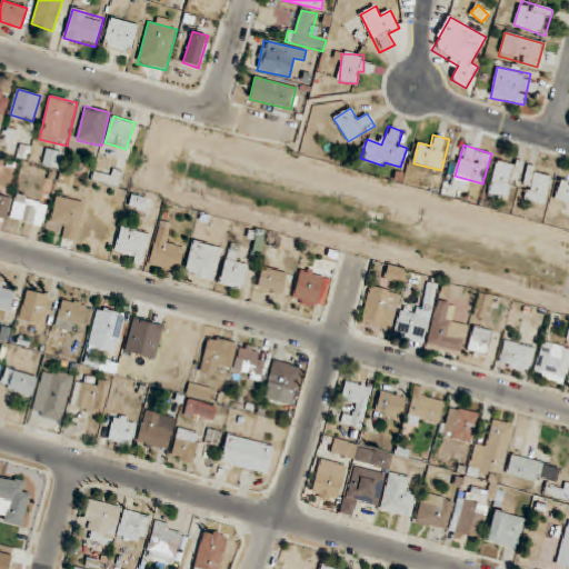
[(58,170),(63,153),(47,148),(42,165),(58,170)]
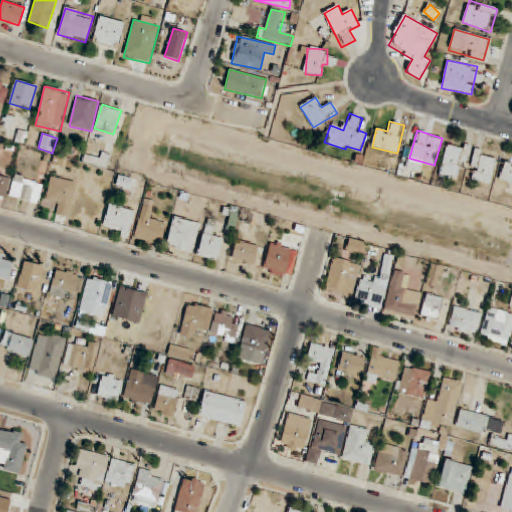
[(436,173),(454,182),(470,151),(452,142),(436,173)]
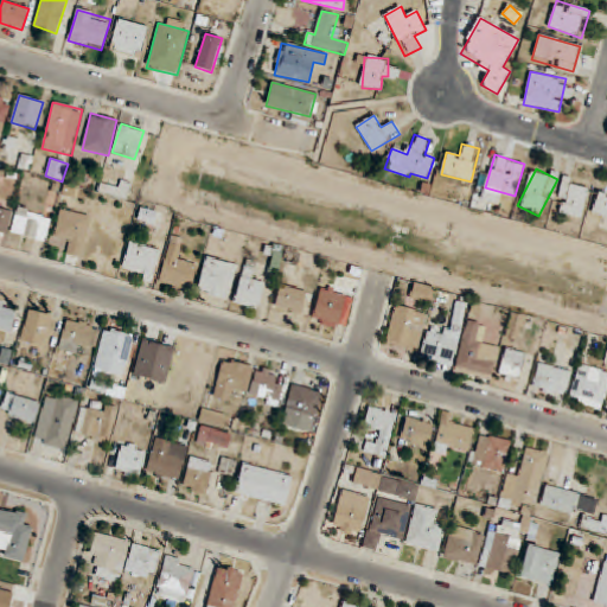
[(590,185),(564,177),(554,211),(580,219),(590,185)]
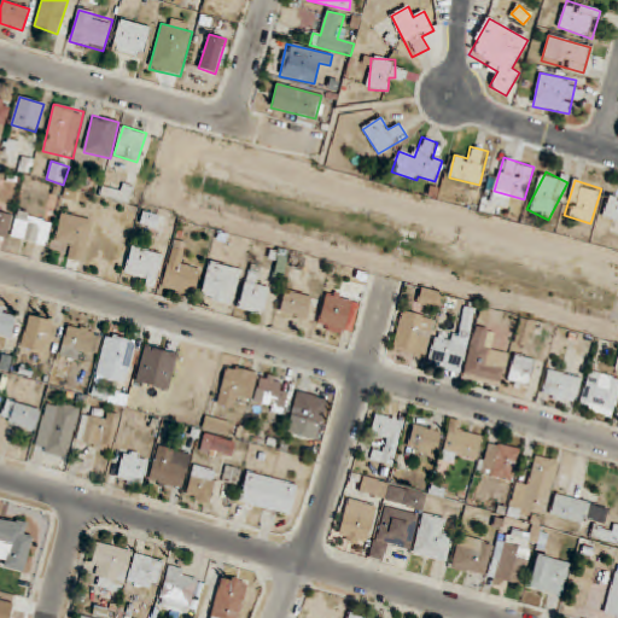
[(617,197),(608,196),(602,217),(617,221),(617,197)]
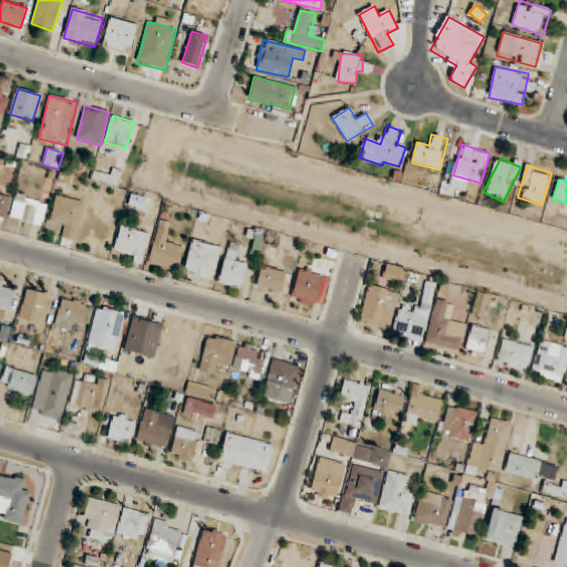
[(41,227),(49,203),(18,193),(10,216),(41,227)]
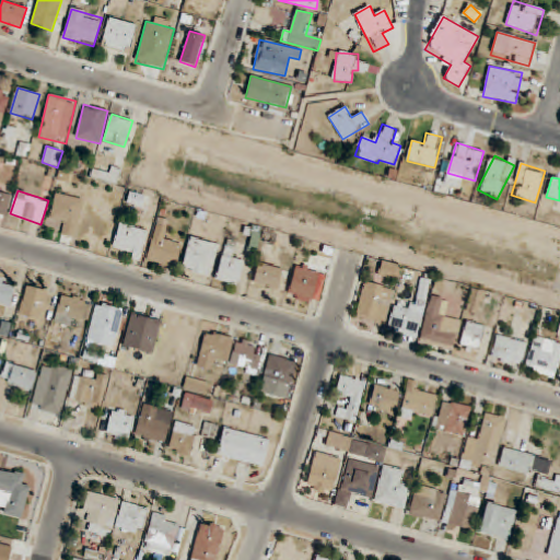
[(0,213),(7,216),(11,195),(0,191),(0,213)]
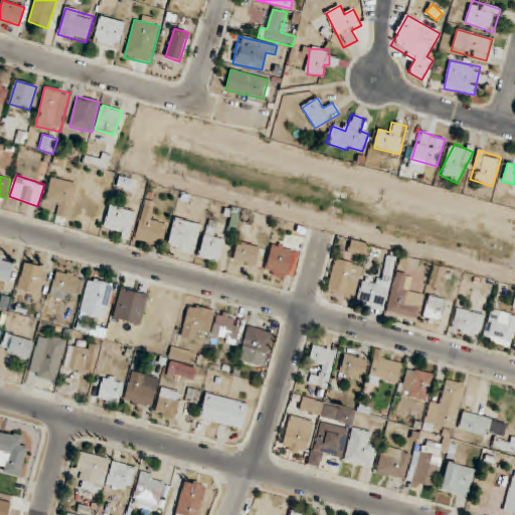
[(75,182),(50,178),(46,201),(55,202),(53,215),(69,218),(75,182)]
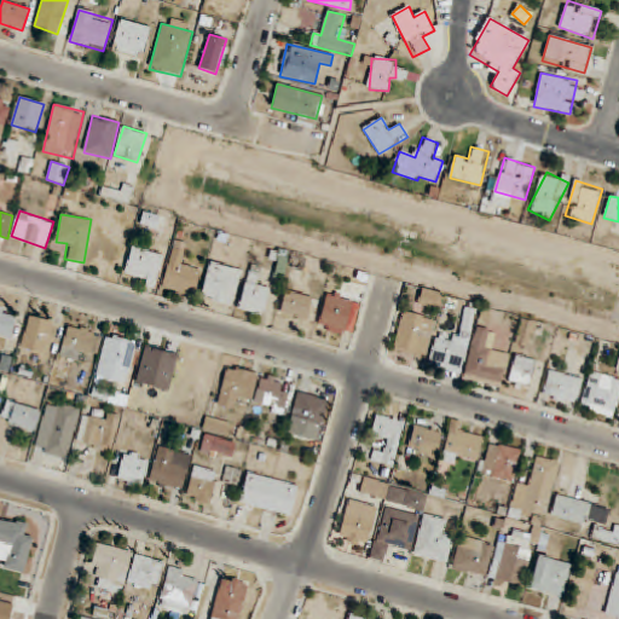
[(162,288),(195,296),(202,270),(180,264),(186,243),(174,241),(162,288)]
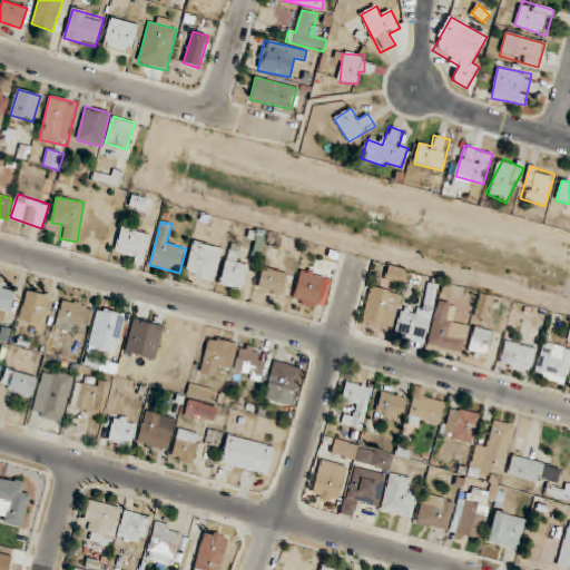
[(126,254),(125,259),(143,264),(151,235),(123,227),(115,251),(126,254)]
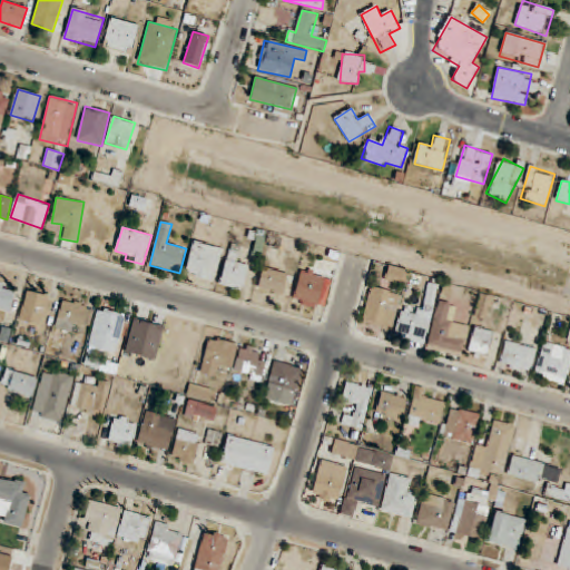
[(214,282),(223,249),(194,242),(185,274),(214,282)]
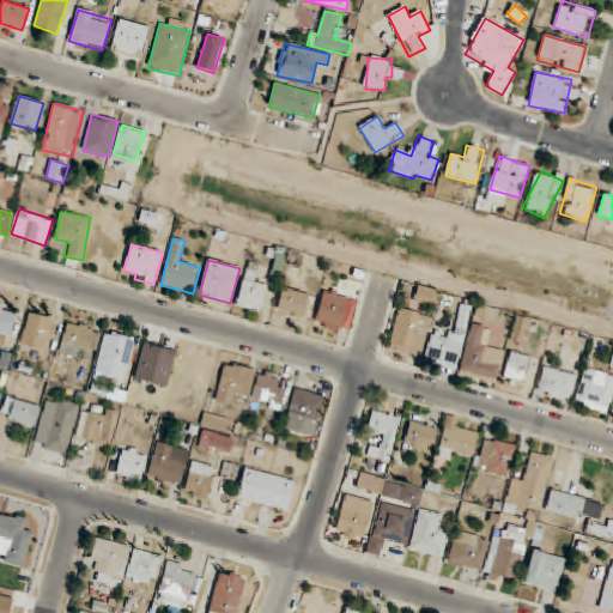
[(260,313),(267,286),(254,283),(256,272),(247,269),(236,307),(260,313)]
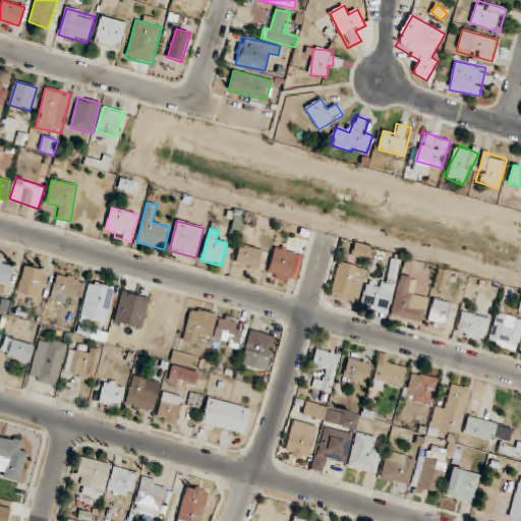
[(258,269),(263,249),(240,244),(236,264),(258,269)]
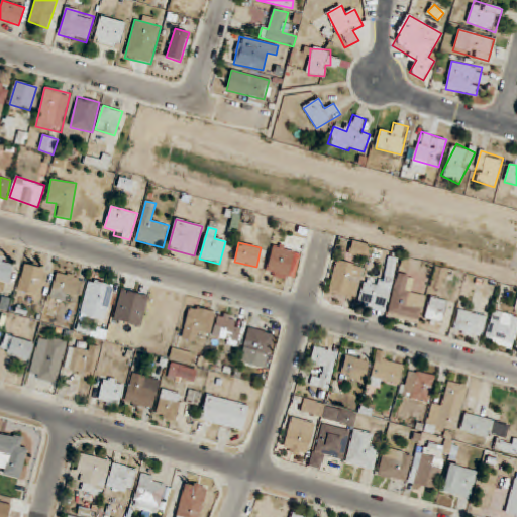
[(349,254),(367,259),(369,245),(352,242),(349,254)]
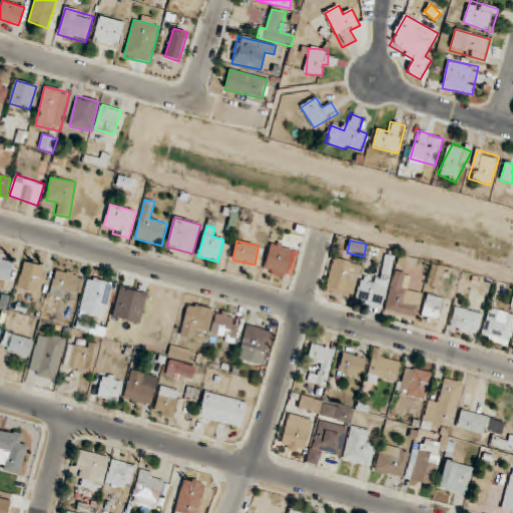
[(293,248),(272,241),(263,272),(284,278),(293,248)]
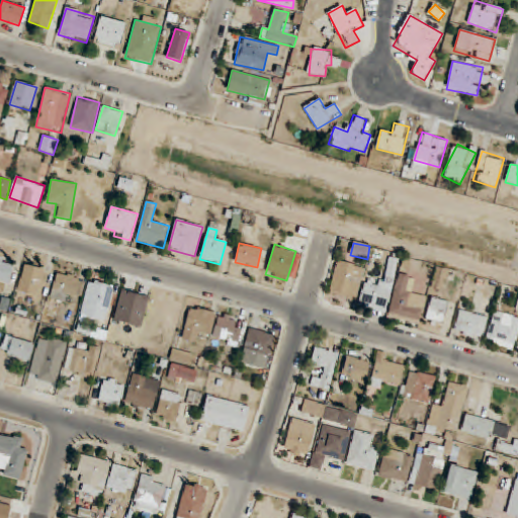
[(14,260),(0,256),(0,281),(8,283),(14,260)]
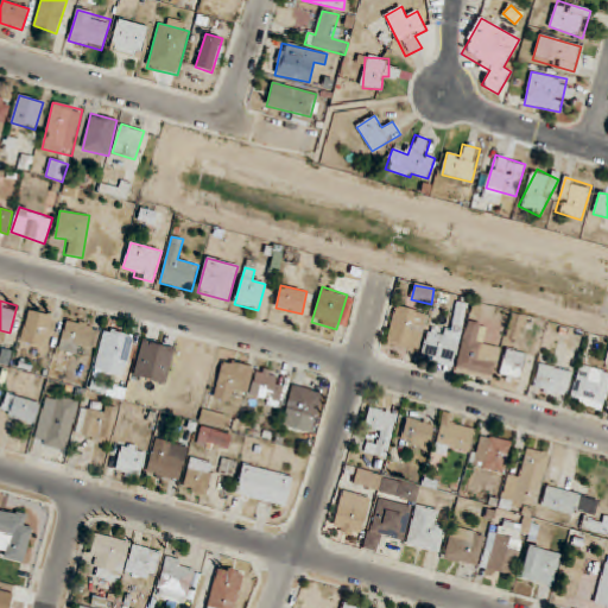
[(422,358),(453,366),(468,305),(458,303),(450,337),(428,331),(422,358)]
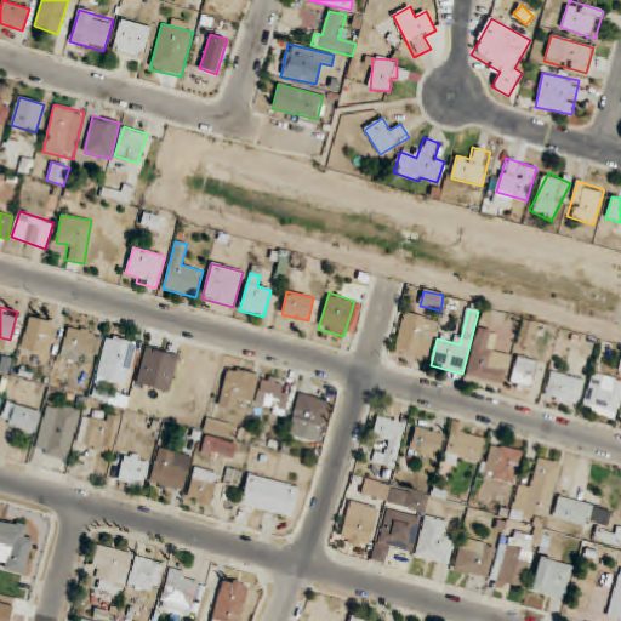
[(426,359),(437,322),(405,312),(394,351),(426,359)]
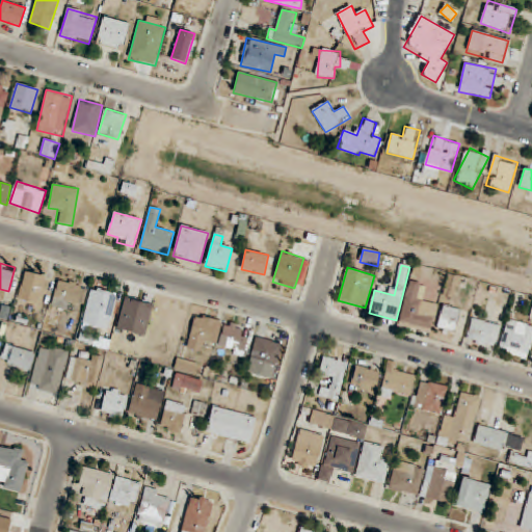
[(46,277),(27,271),(18,297),(35,304),(46,277)]
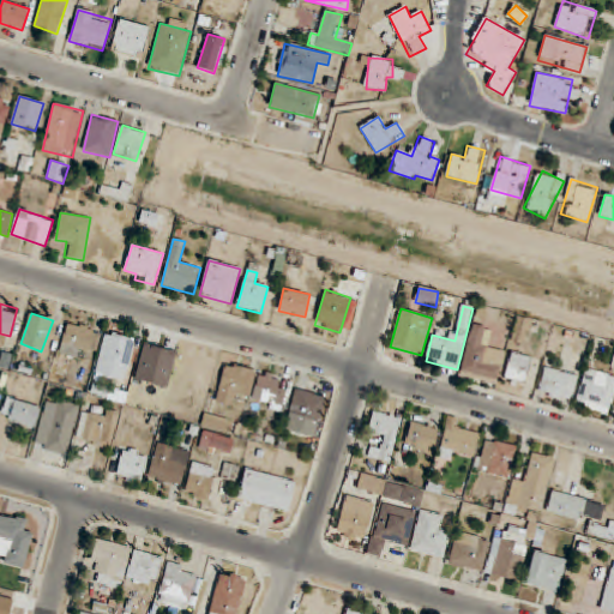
[(523,344),(533,323),(521,317),(510,338),(523,344)]
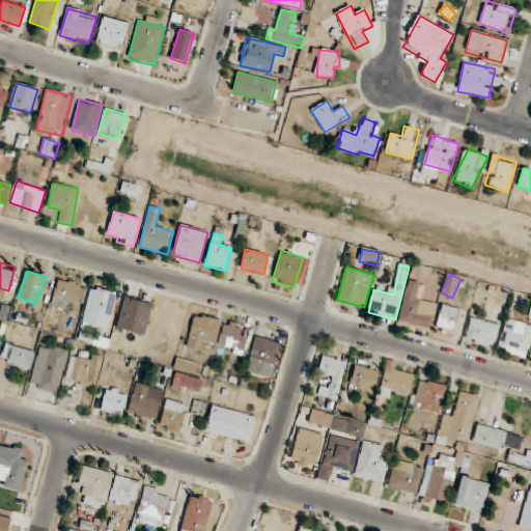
[(75,300),(82,303),(88,288),(61,277),(51,303),(70,311),(75,300)]
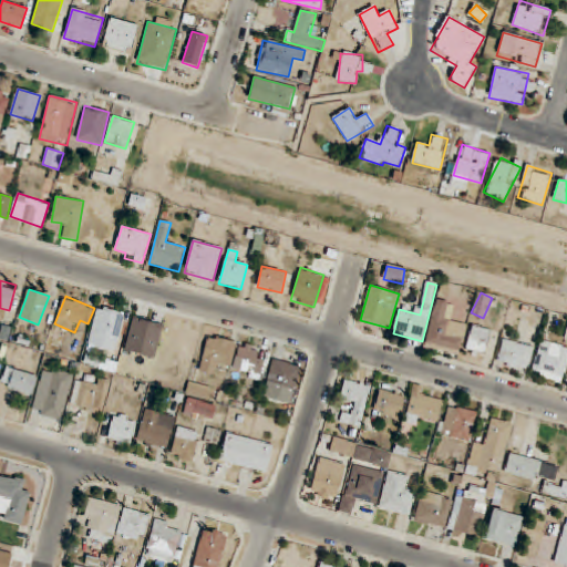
[(447,302),(436,300),(425,346),(459,353),(465,323),(444,319),(447,302)]
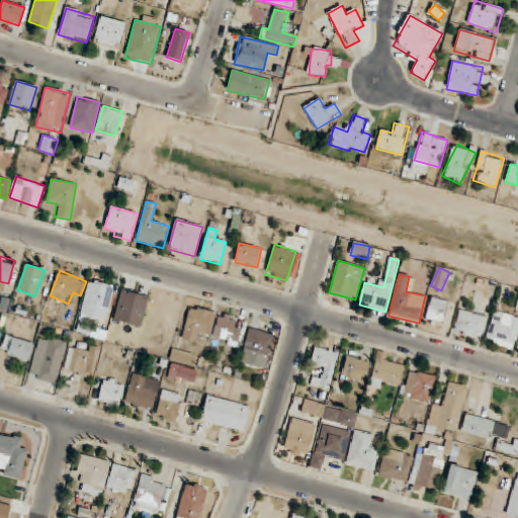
[(80,315),(103,322),(114,287),(90,279),(80,315)]
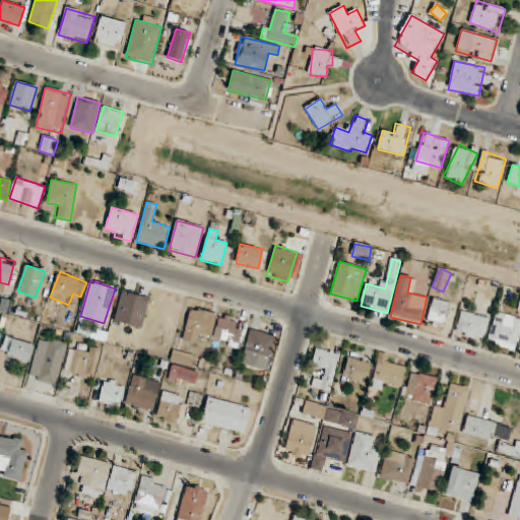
[(450,303),(434,298),(426,323),(443,328),(450,303)]
